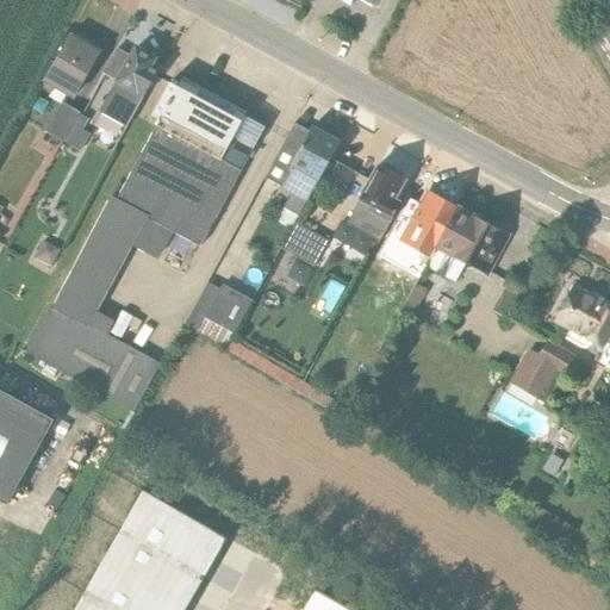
[(99,54),(69,37),(43,82),(72,99),(99,54)]
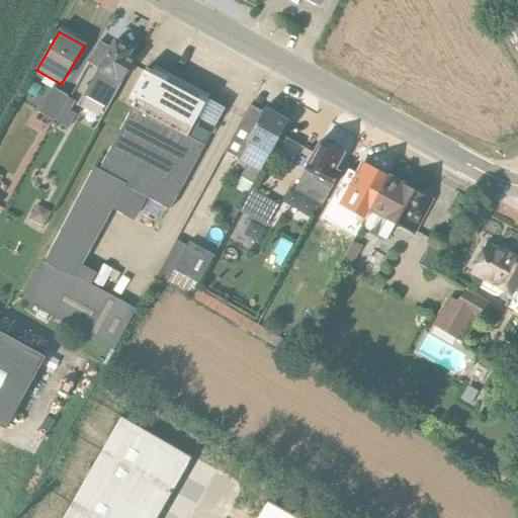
[(131,51),(115,41),(111,49),(99,41),(87,64),(99,71),(85,96),(108,109),(135,60),(127,56),(131,51)]
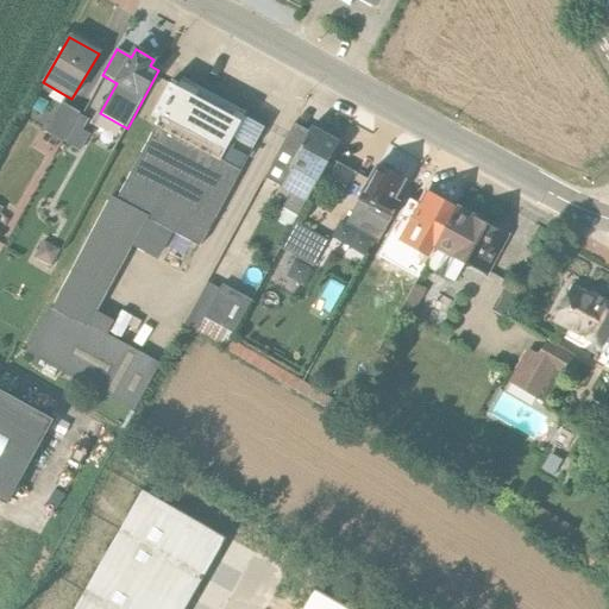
[(135,412),(161,365),(159,364),(107,334),(114,321),(98,312),(132,248),(157,261),(173,233),(199,248),(250,154),(263,127),(180,82),(177,88),(169,83),(151,117),(158,121),(142,154),(117,200),(110,198),(108,199),(39,324),(24,353),(45,366),(42,372),(43,374),(52,380),(57,371),(133,413),(135,412)]
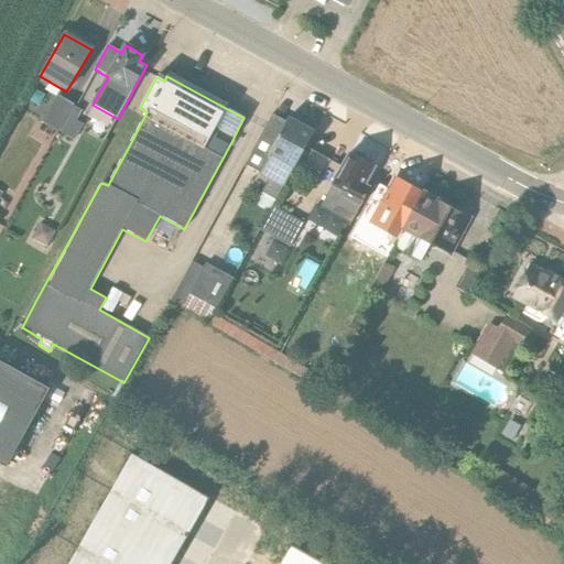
[(42,122),(46,126),(45,128),(52,131),(54,129),(58,131),(73,106),(56,97),(42,122)]
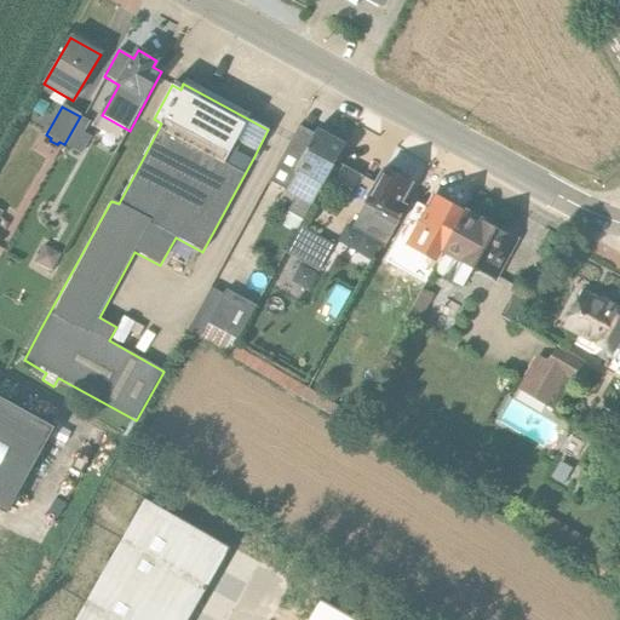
[(89,124),(80,116),(64,147),(79,155),(89,138),(82,135),(89,124)]
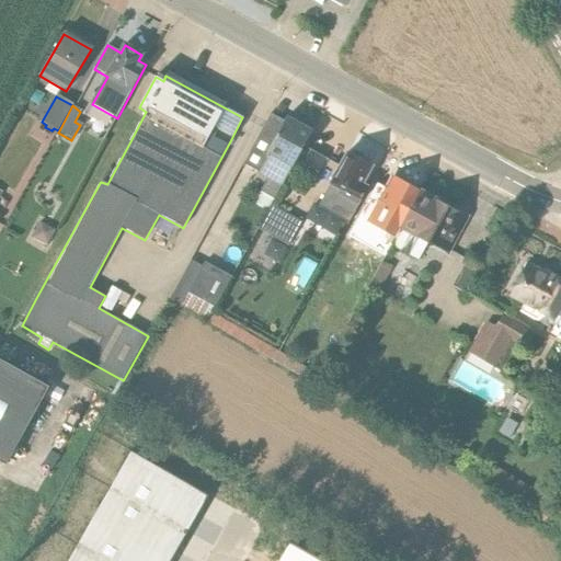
[(266,212),(312,130),(287,116),(286,116),(284,122),(271,114),(244,164),(259,172),(267,178),(253,204),(266,212)]
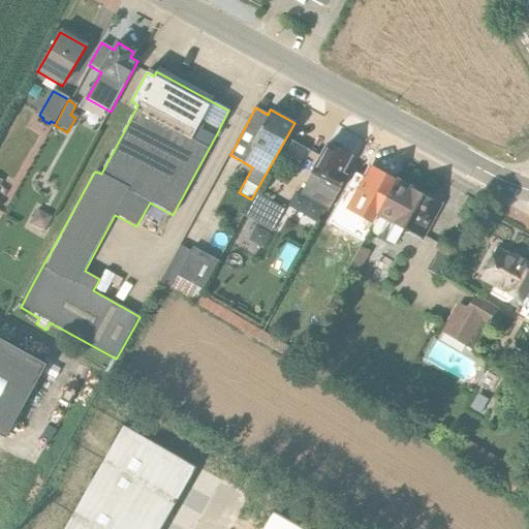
[(300,194),(328,211),(346,176),(343,174),(352,157),(340,150),(339,146),(335,144),(332,145),(327,143),(300,194)]
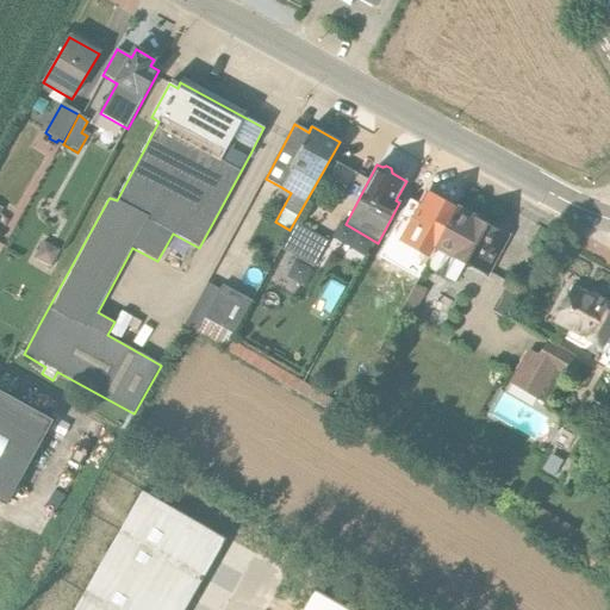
[(424,268),(456,207),(441,200),(442,198),(421,187),(412,201),(410,200),(378,259),(417,280),(424,268)]
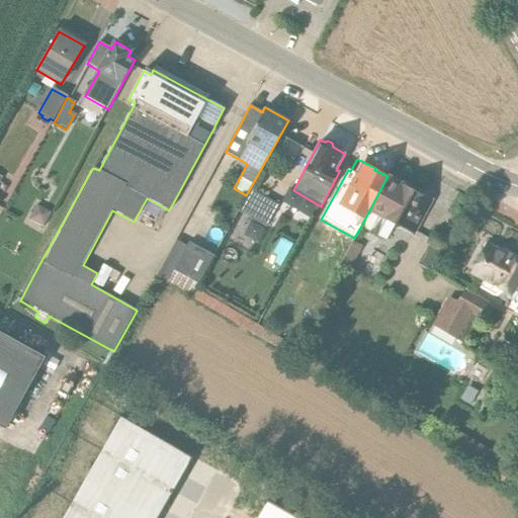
[(414,236),(433,201),(387,176),(360,228),(369,233),(368,234),(375,238),(377,237),(385,241),(395,225),(414,236)]
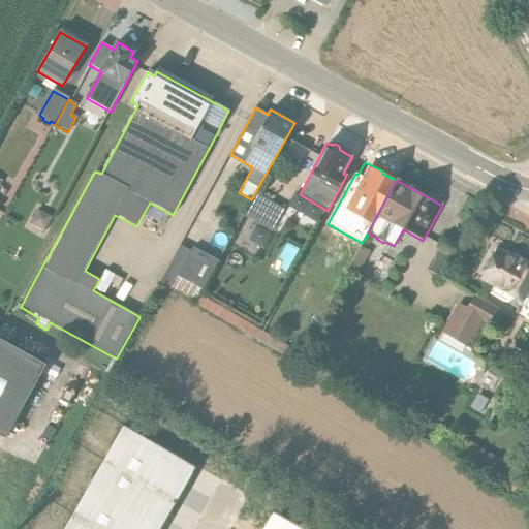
[(273,230),(284,210),(255,193),(243,216),(273,230)]
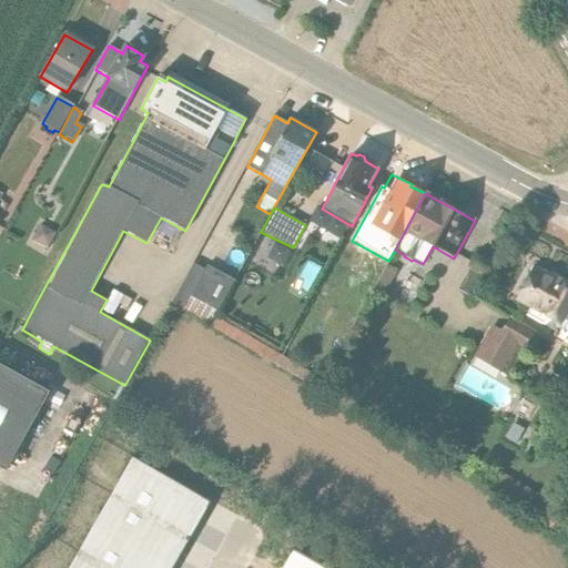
[(172,303),(205,322),(209,324),(210,324),(234,281),(206,265),(204,270),(193,264),(172,303)]
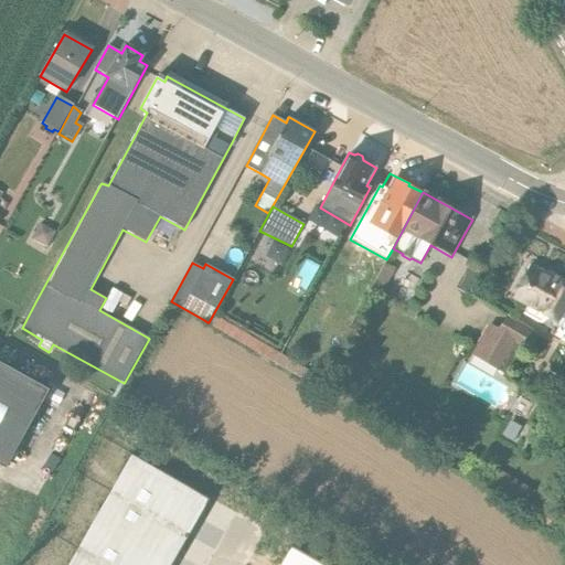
[(564,280),(531,263),(511,299),(535,312),(536,311),(540,313),(540,315),(556,323),(558,327),(564,330),(564,280)]
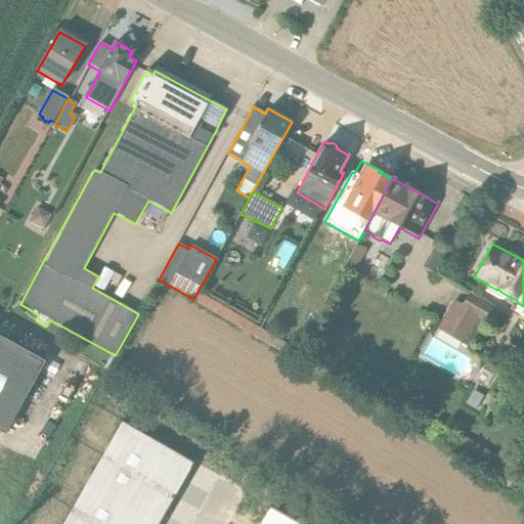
[(356,245),(341,271),(351,276),(366,250),(356,245)]
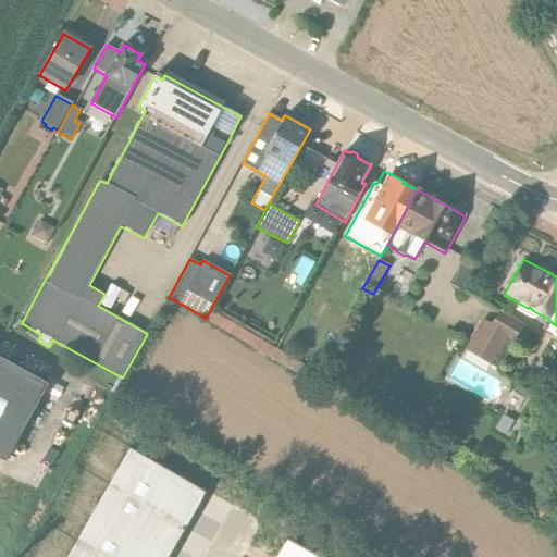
[(462,292),(473,271),(460,264),(449,285),(462,292)]
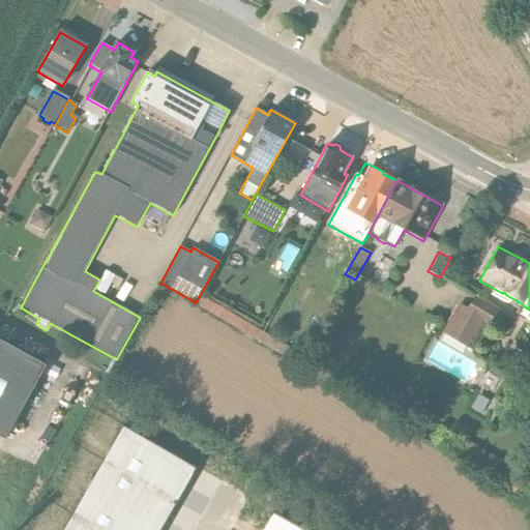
[(459,303),(442,332),(475,353),(489,329),(498,333),(506,317),(498,313),(499,310),(475,295),(468,307),(465,307),(459,303)]
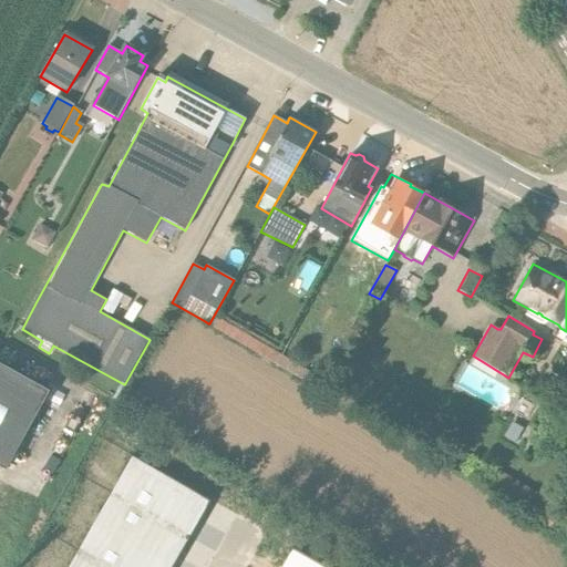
[(0,466),(4,470),(6,468),(49,391),(0,363),(0,466)]
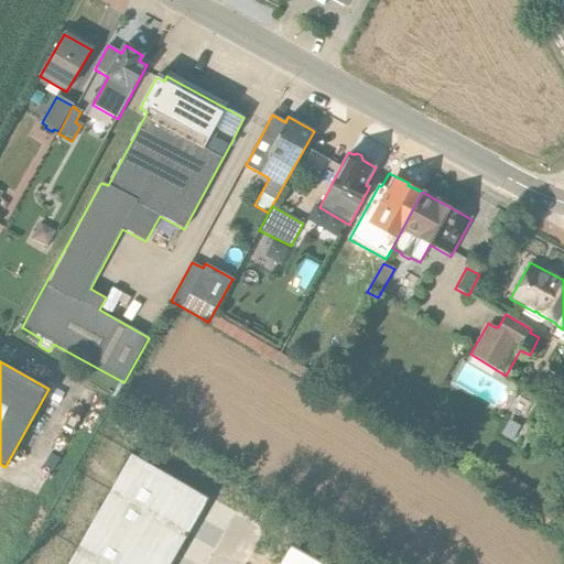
[(67,563),(171,563),(208,500),(131,456),(67,563)]
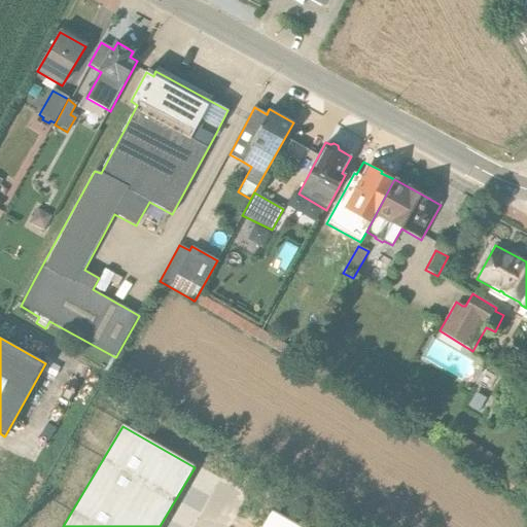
[(300,526),(271,510),(260,526),(300,526)]
